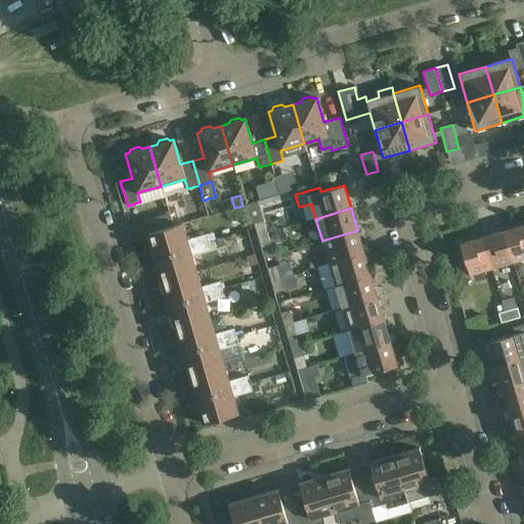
[(148,233),(173,226),(169,214),(145,221),(148,233)]
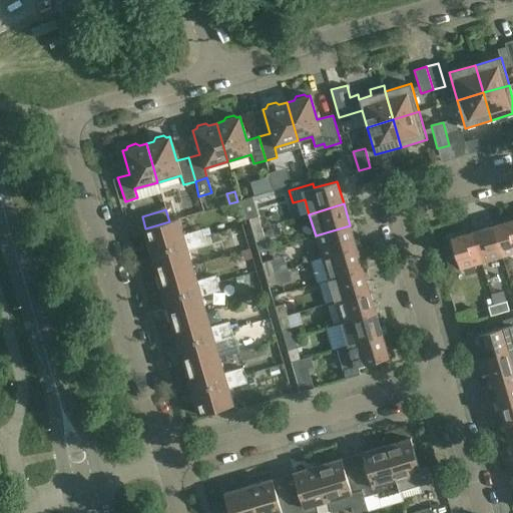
[(248,219),(252,230),(262,228),(258,216),(248,219)]
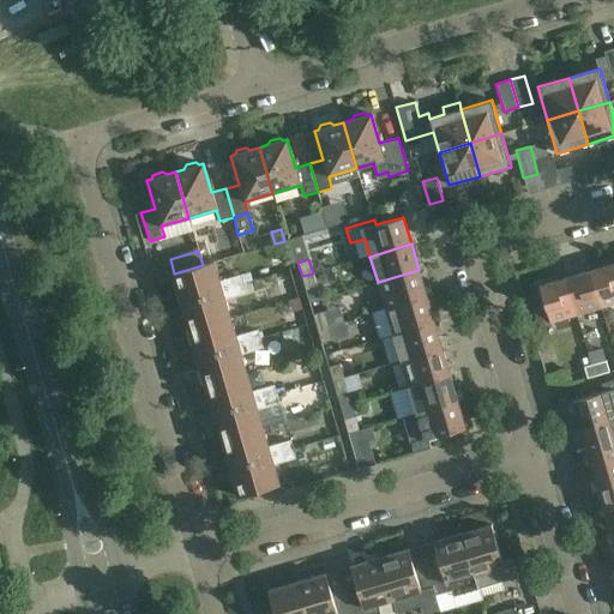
[(173,274),(181,302),(245,284),(241,275),(220,281),(214,262),(203,265),(174,274),(173,274)]
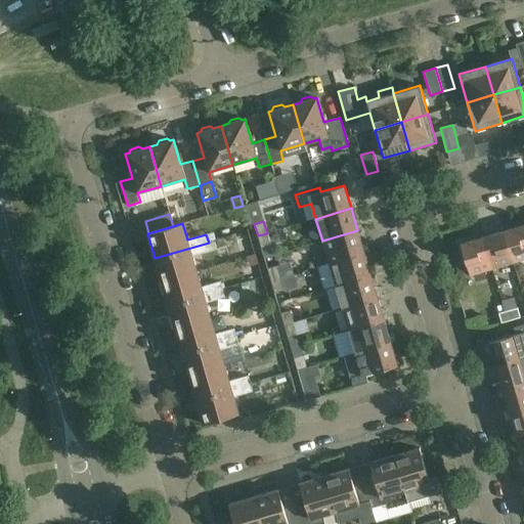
[(523,259),(523,225),(504,231),(513,262),(523,259)]
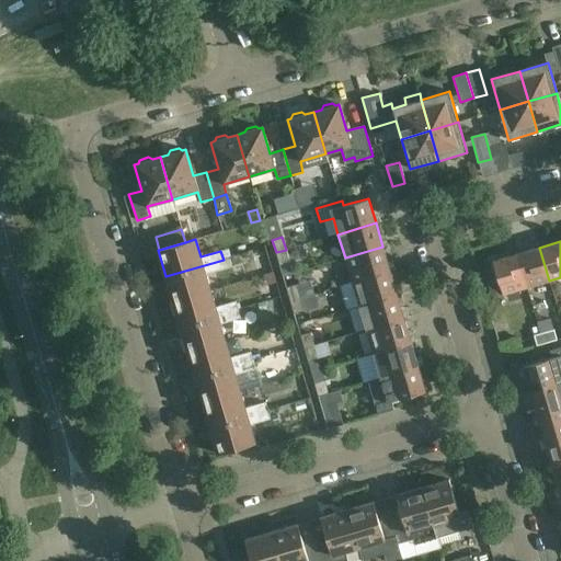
[(382,247),(345,258),(352,282),(390,271),(382,247)]
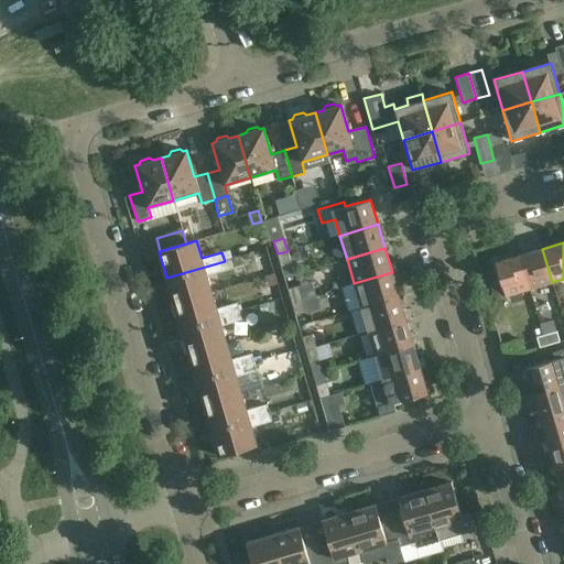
[(542,249),(519,256),(529,290),(552,282),(542,249)]
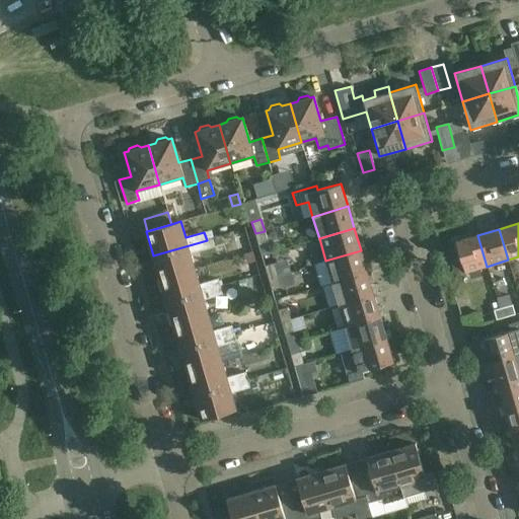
[(255,233),(258,245),(268,242),(265,231),(255,233)]
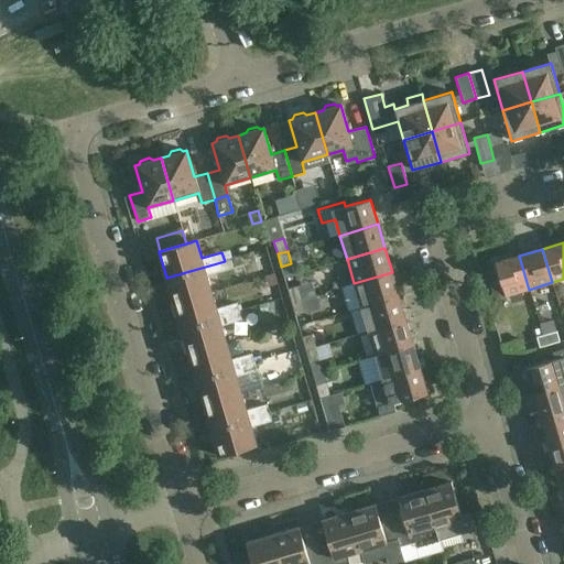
[(529,290),(519,256),(496,262),(506,296),(529,290)]
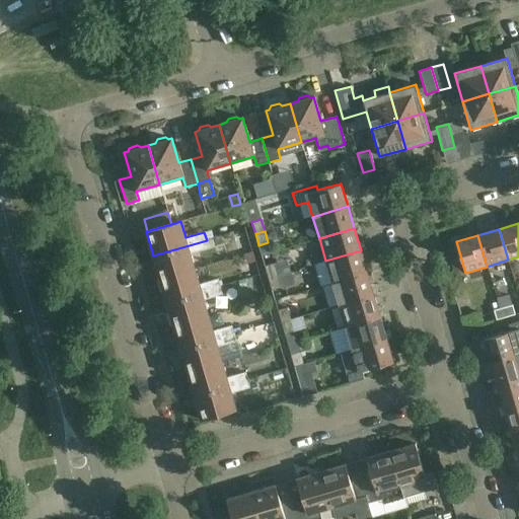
[(207,240),(153,255),(159,279),(195,269),(191,253),(209,247),(207,240)]
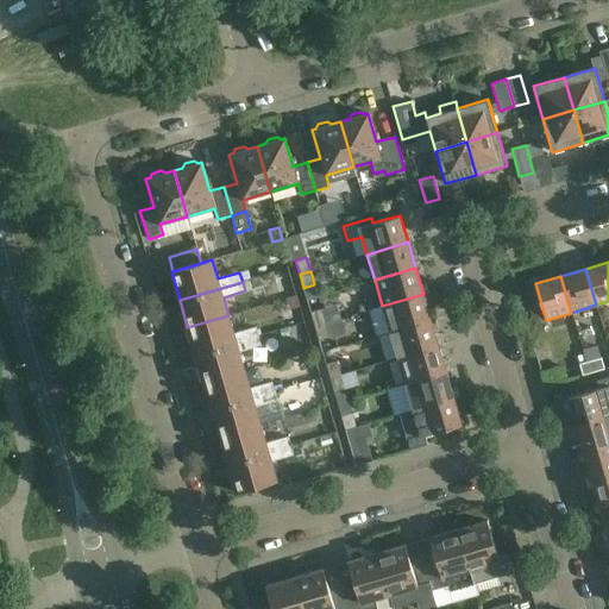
[(382,306),(390,332),(431,320),(424,294),(382,306)]
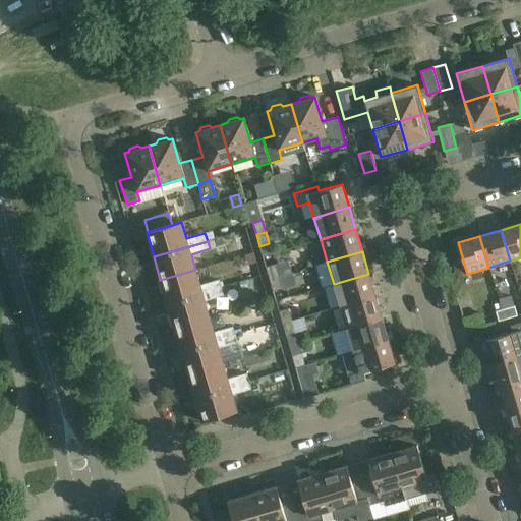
[(253,252),(245,254),(248,264),(255,262),(253,252)]
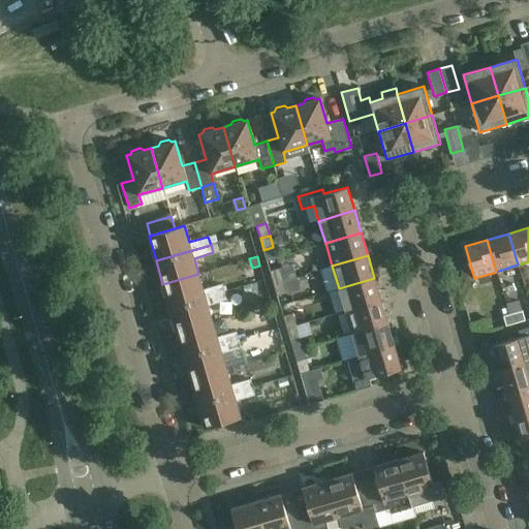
[(467,258),(457,261),(464,285),(474,282),(467,258)]
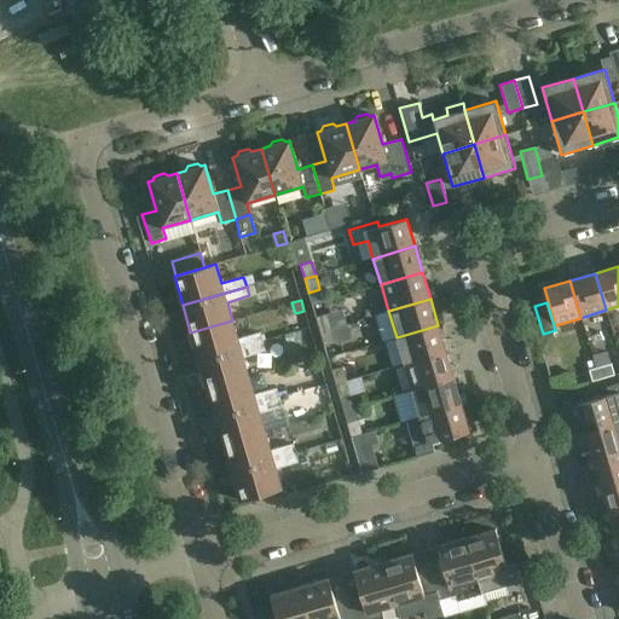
[(316,317),(319,331),(331,329),(327,314),(316,317)]
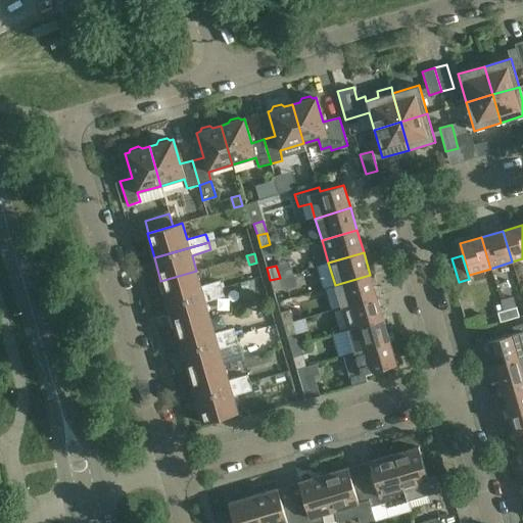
[(160,281),(168,304),(222,289),(220,281),(200,286),(196,271),(160,281)]
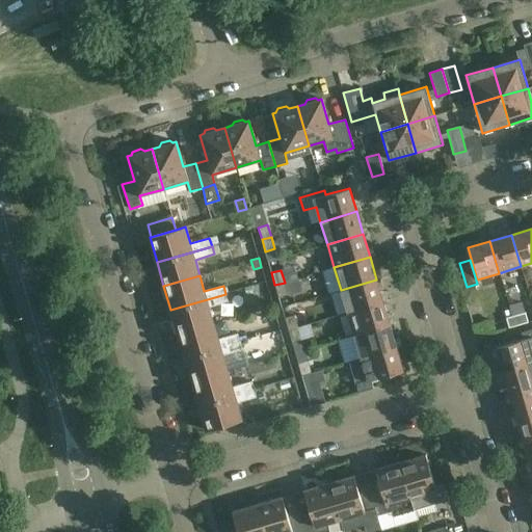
[(233,302),(265,297),(262,280),(240,283),(242,292),(232,294),(233,302)]
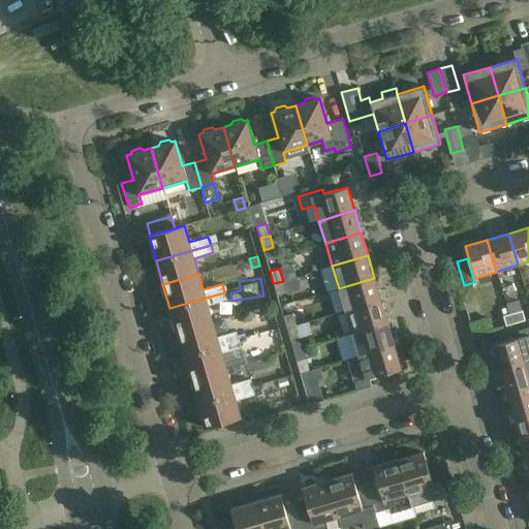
[(339,288),(345,311),(380,301),(374,278),(339,288)]
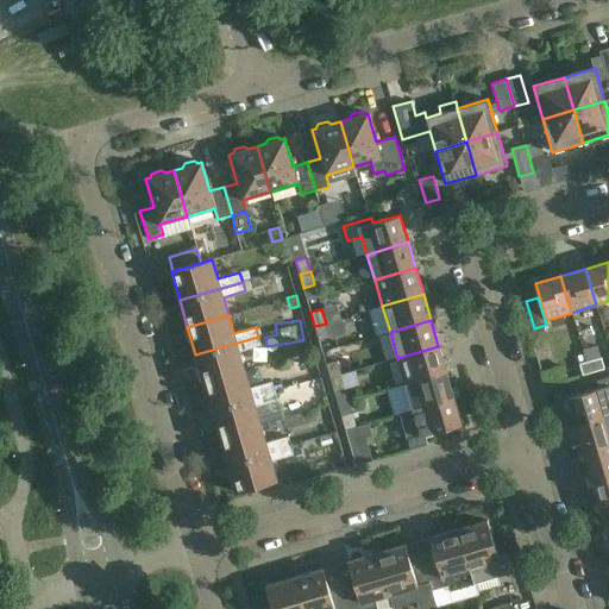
[(330,337),(326,324),(314,326),(319,340),(330,337)]
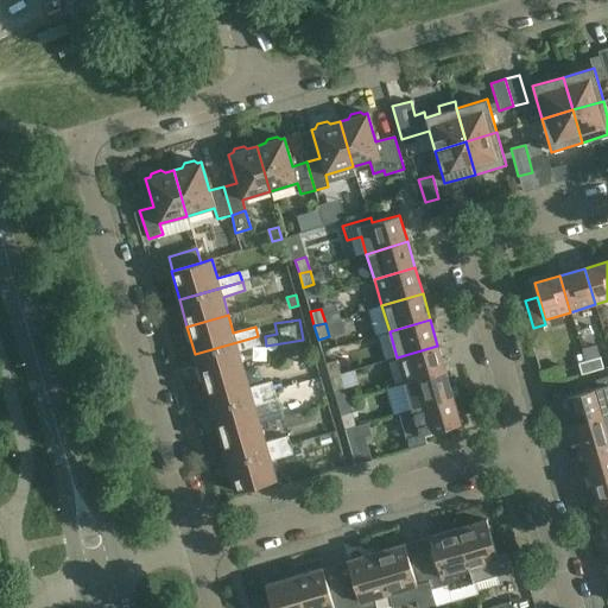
[(260,344),(258,336),(195,354),(203,381),(244,369),(239,352),(260,344)]
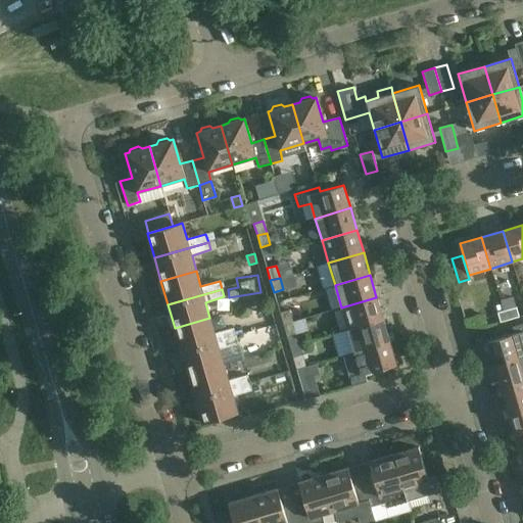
[(341,307),(347,330),(383,320),(376,297),(341,307)]
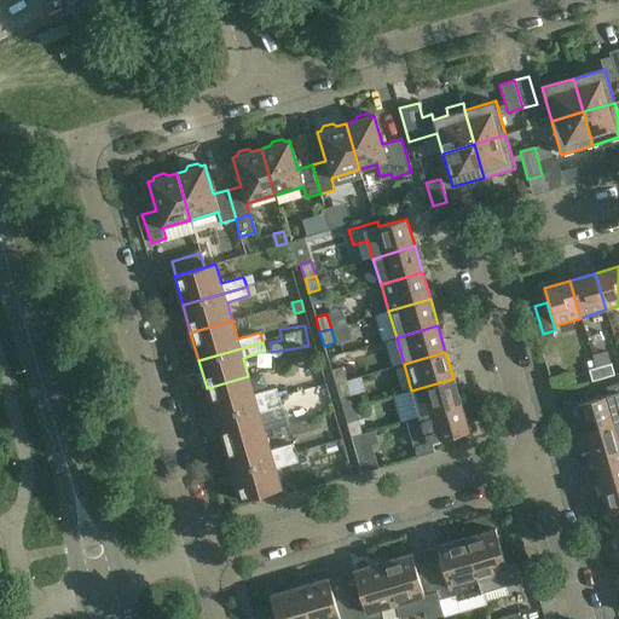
[(611,364),(600,366),(603,379),(614,375),(611,364)]
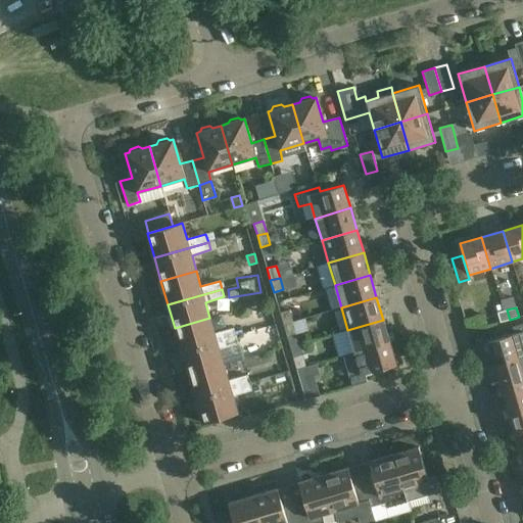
[(280,313),(283,325),(292,322),(289,310),(280,313)]
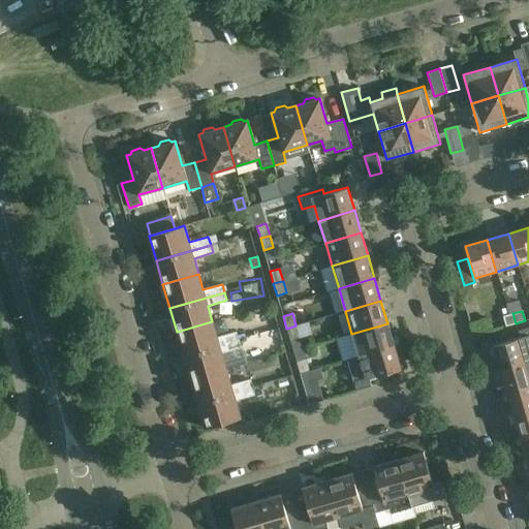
[(516,323),(512,313),(503,316),(505,327),(516,323)]
